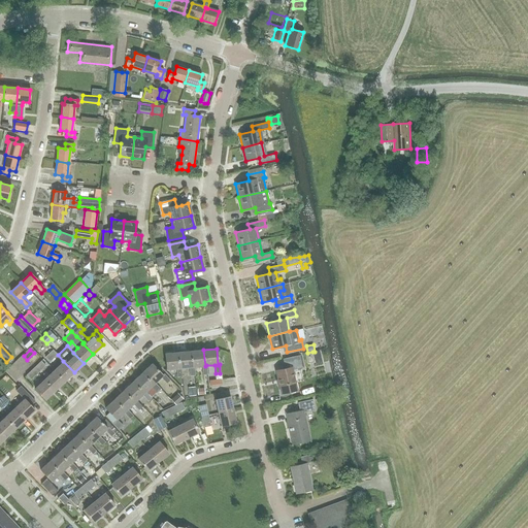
[(57,355),(53,350),(44,357),(50,362),(57,355)]
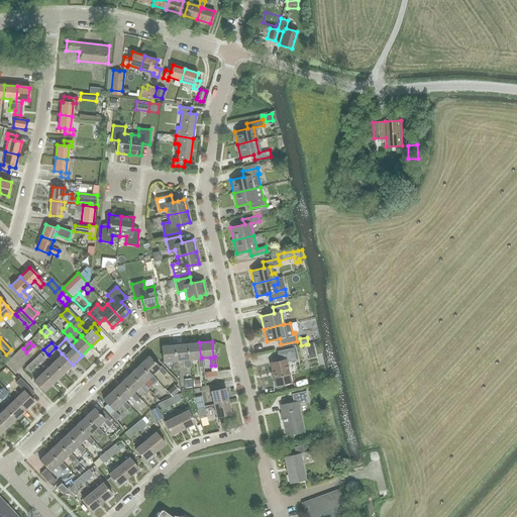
[(203,367),(202,357),(201,358),(199,342),(187,344),(188,359),(189,359),(190,359),(198,358),(199,368),(203,367)]
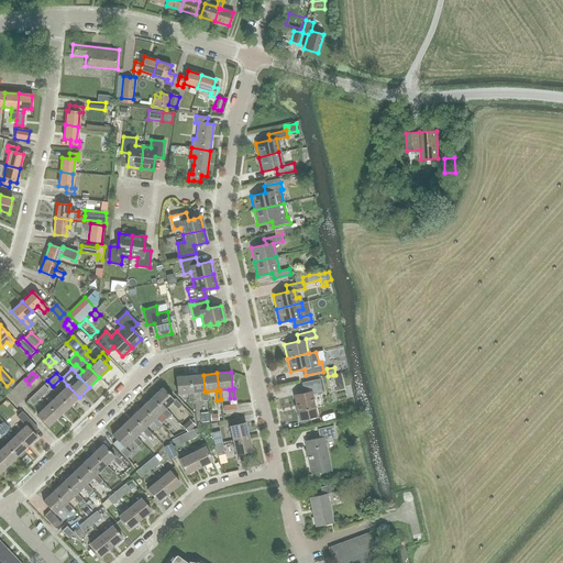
[(201,392),(202,401),(208,400),(207,392),(206,392),(205,392),(203,375),(194,375),(189,376),(191,393),(194,393),(201,392)]
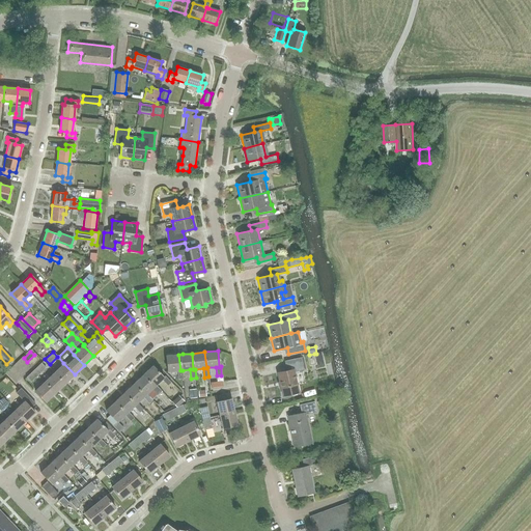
[(180,370),(178,355),(166,356),(167,371),(177,370),(178,380),(183,379),(183,370),(180,370)]
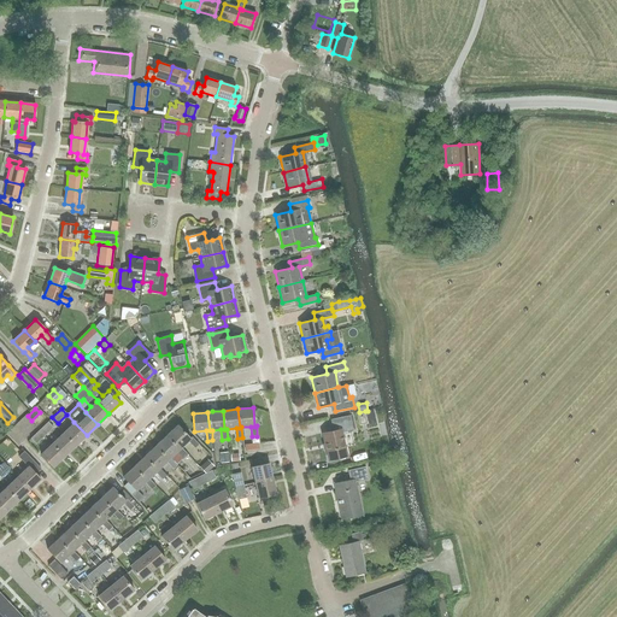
[(327,453),(329,460),(346,456),(346,453),(341,433),(353,430),(350,416),(330,419),(333,430),(323,433),(327,453)]
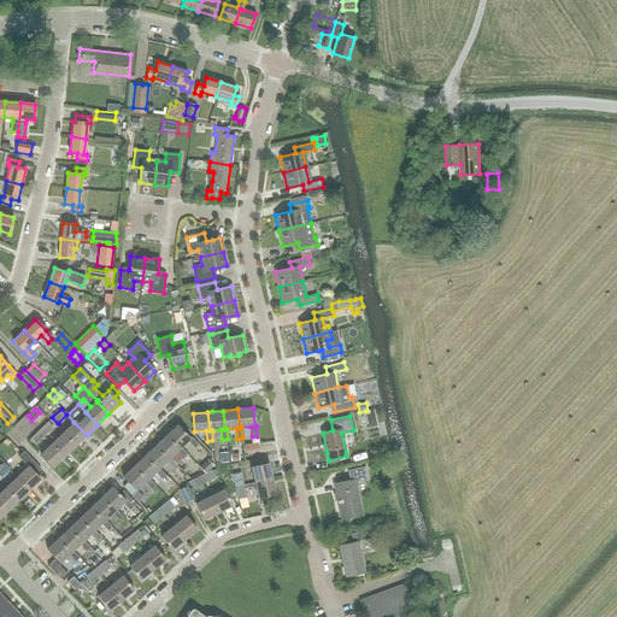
[(39,430),(43,436),(53,427),(47,422),(39,430)]
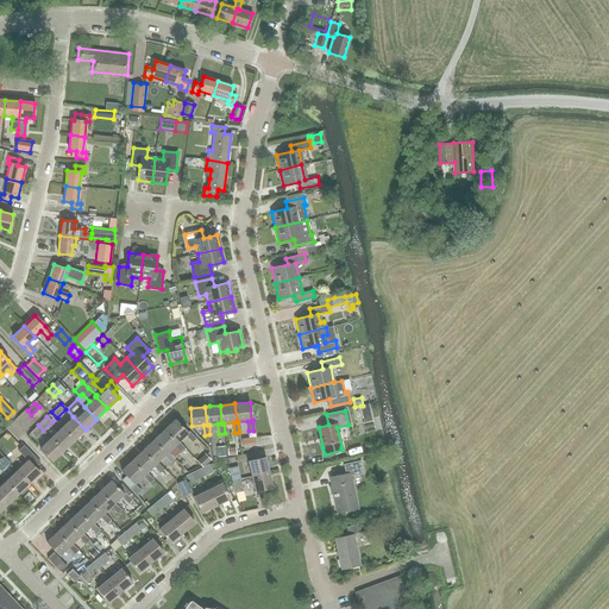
[(74,440),(86,429),(73,416),(62,427),(74,440)]
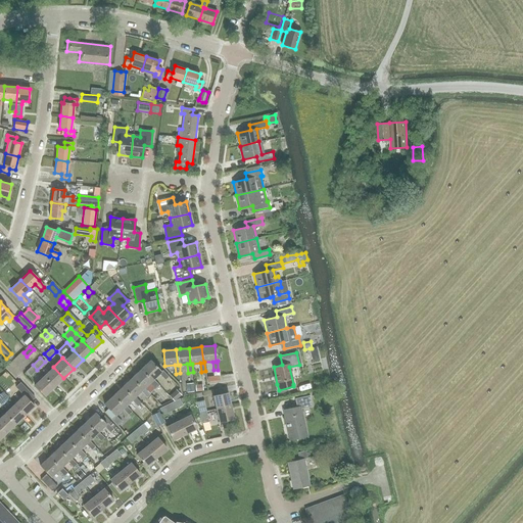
[(161,371),(150,360),(141,369),(152,381),(153,379),(159,374),(165,380),(169,377),(162,370),(161,371)]
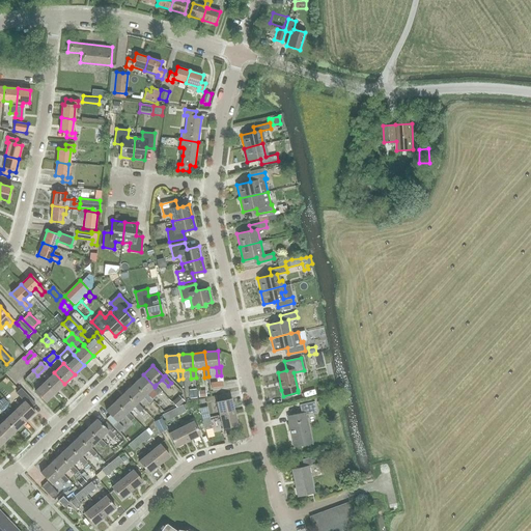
[(12,369),(7,373),(17,383),(21,379),(12,369)]
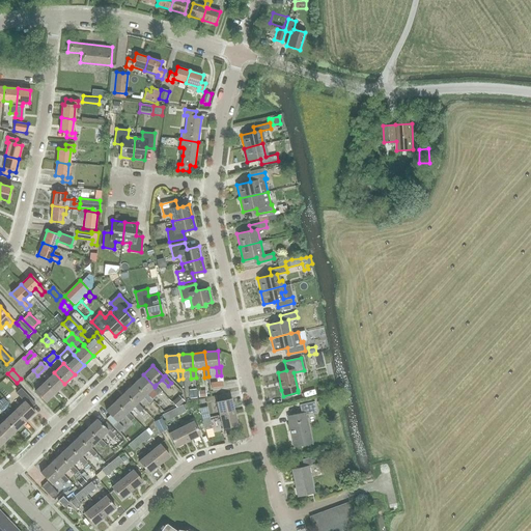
[(37,375),(33,370),(26,378),(30,382),(37,375)]
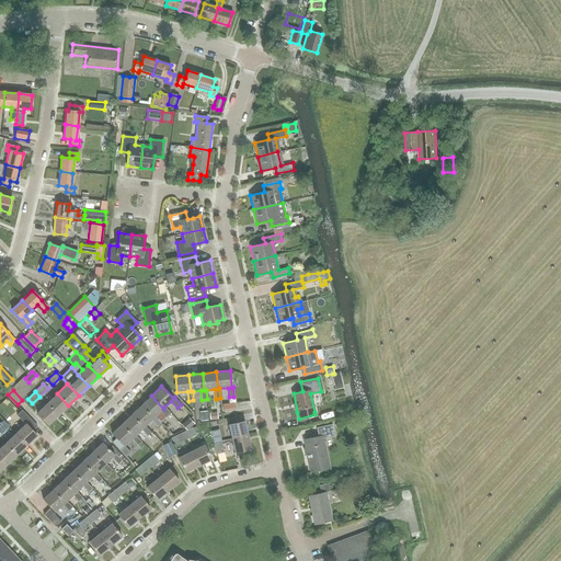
[(61,412),(68,405),(57,393),(47,403),(58,415),(61,412)]
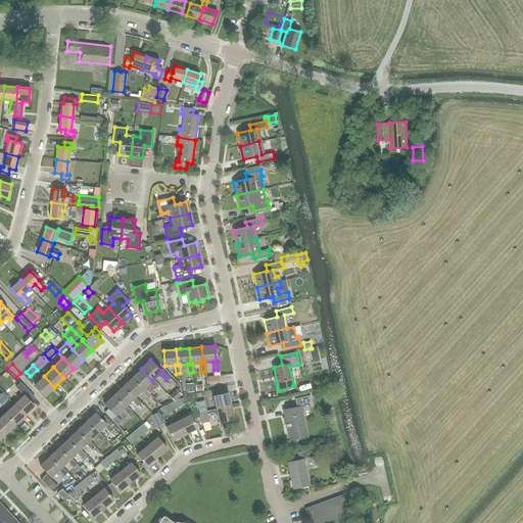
[(141,369),(132,378),(138,384),(143,389),(145,388),(148,384),(150,383),(152,384),(156,389),(159,385),(153,379),(152,381),(141,369)]
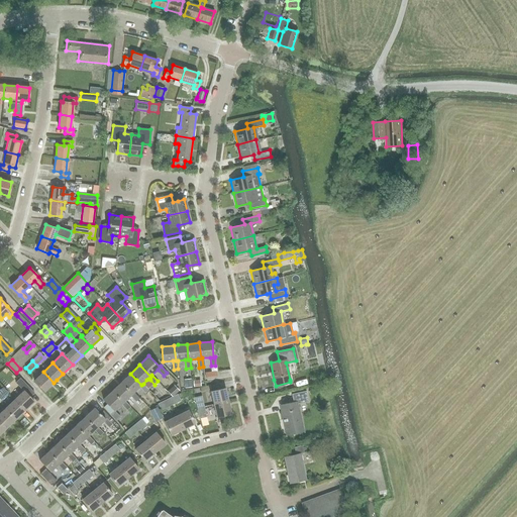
[(33,381),(43,392),(54,383),(43,372),(34,380),(33,381)]
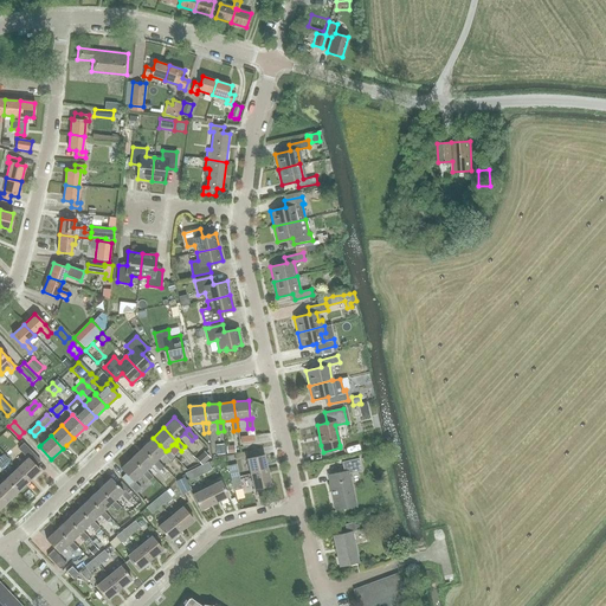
[(160,445),(153,438),(144,445),(142,447),(155,462),(158,461),(163,453),(171,461),(174,457),(168,450),(166,451),(160,445)]
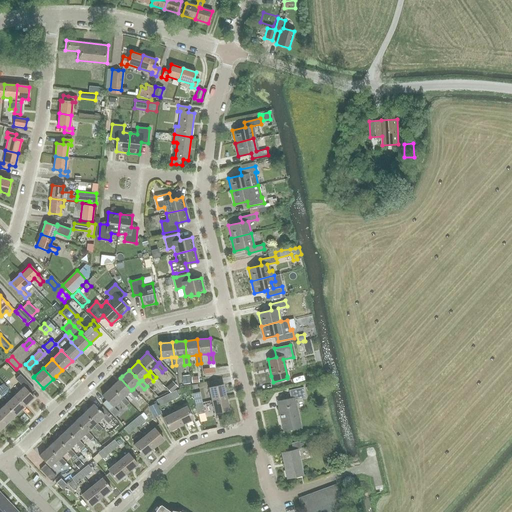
[(24,407),(34,397),(30,393),(34,389),(20,374),(15,379),(23,387),(14,396),(24,407)]
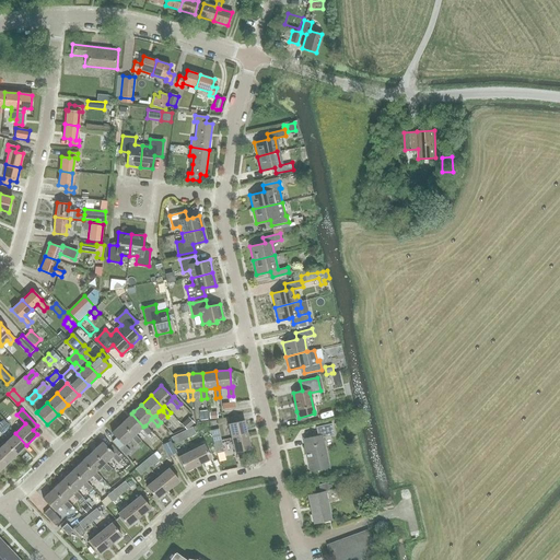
[(131,413),(121,423),(133,436),(136,434),(141,429),(148,435),(151,431),(146,426),(143,427),(131,413)]
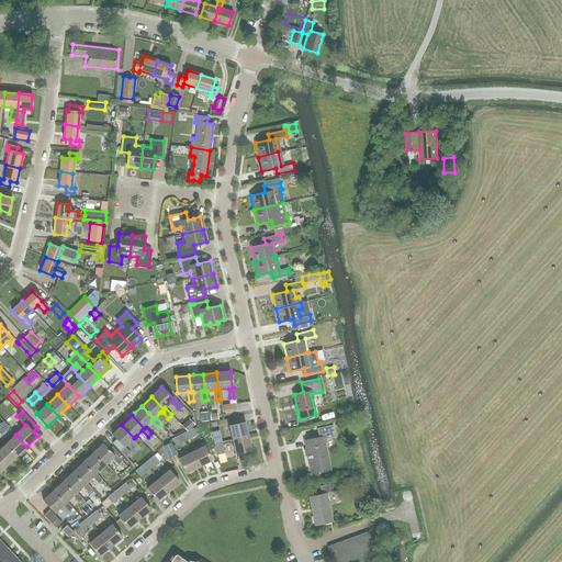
[(184,429),(187,431),(189,430),(192,427),(194,425),(190,419),(182,425),(184,429)]
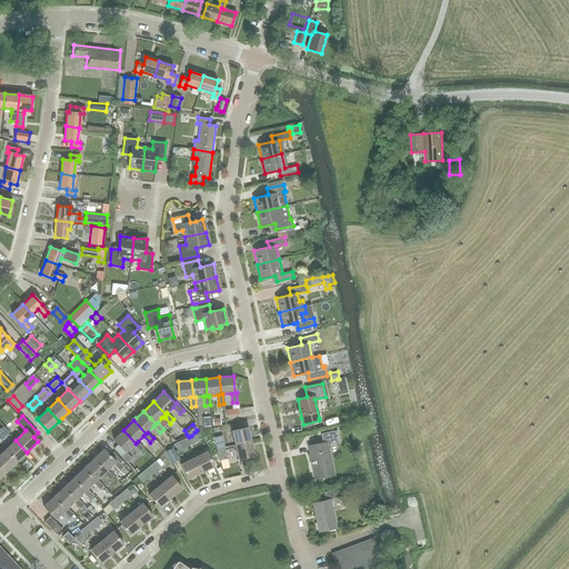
[(235,445),(251,441),(248,427),(231,431),(235,445)]
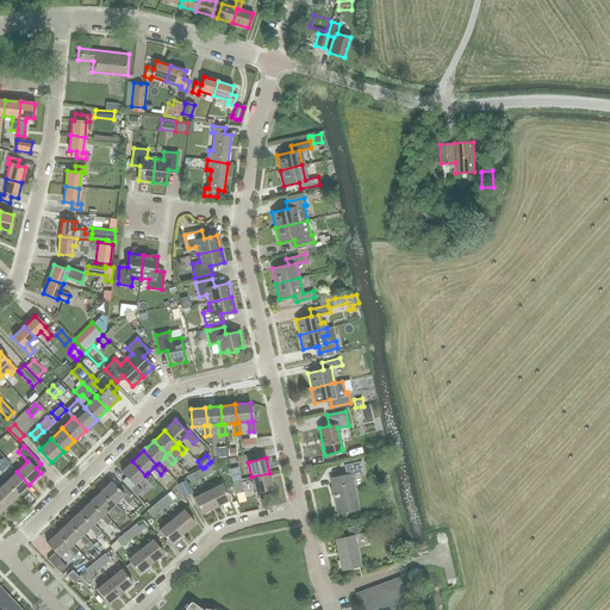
[(145,475),(132,461),(122,472),(126,477),(122,481),(130,490),(137,497),(142,492),(135,485),(143,477),(150,484),(154,480),(148,473),(145,475)]
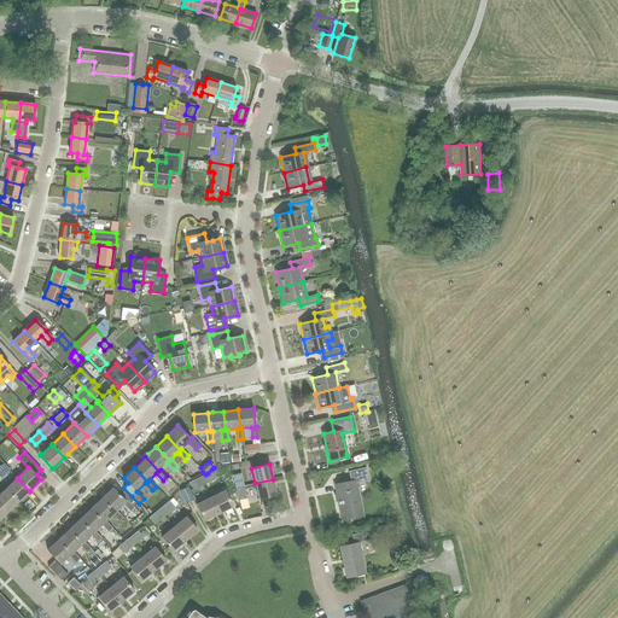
[(363,517),(356,483),(369,481),(366,467),(349,471),(350,481),(334,484),(343,520),(363,517)]
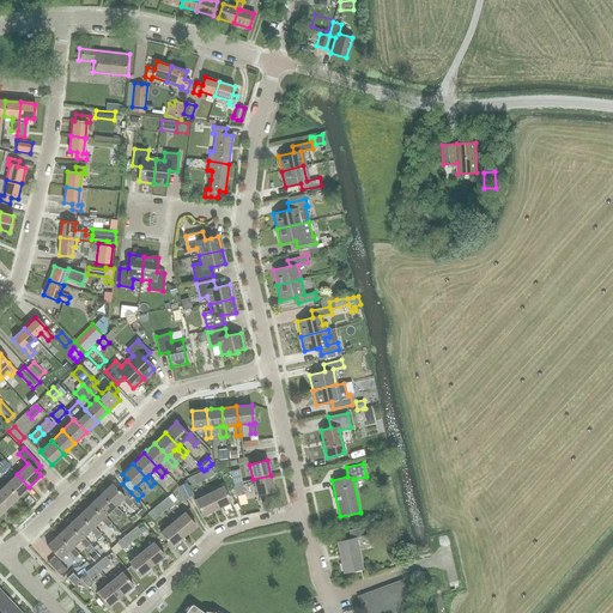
[(210,467),(206,469),(204,471),(199,473),(202,480),(211,477),(214,475),(210,467)]
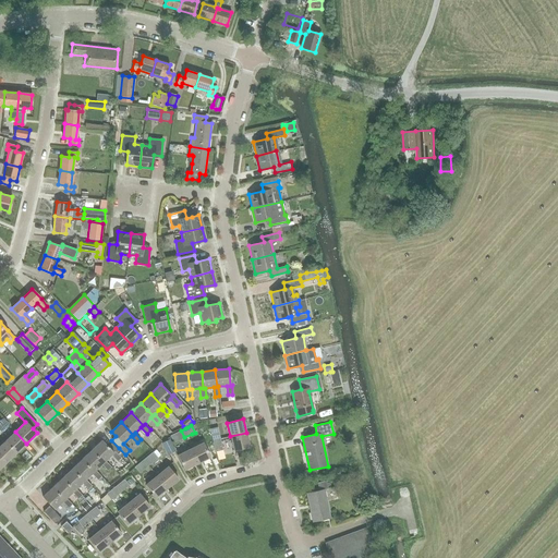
[(209,429),(213,440),(220,439),(218,427),(209,429)]
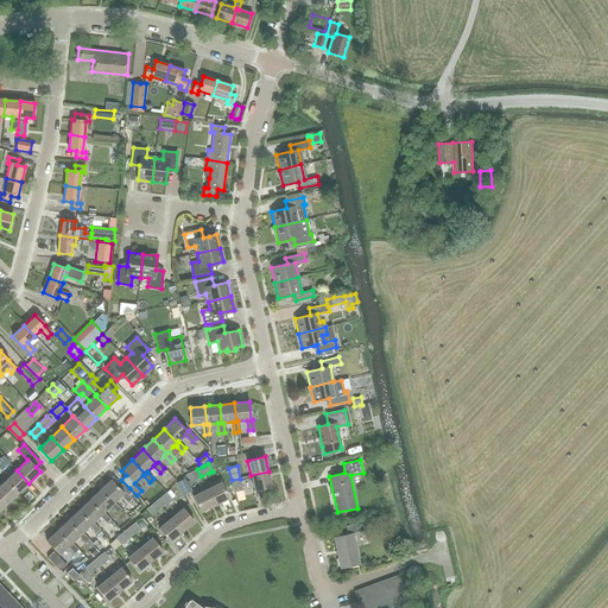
[(189,482),(201,476),(197,469),(185,475),(189,482)]
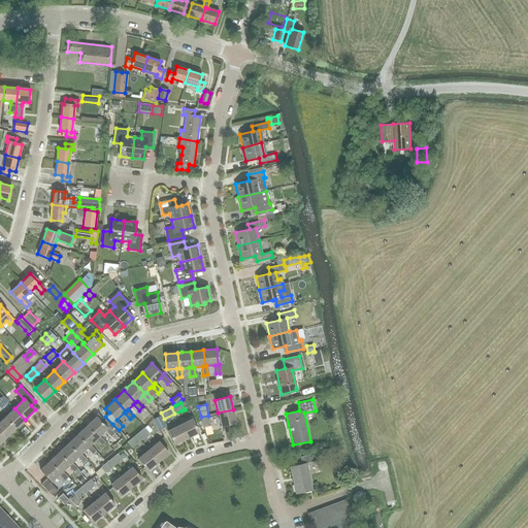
[(15,428),(25,420),(14,408),(4,417),(15,428)]
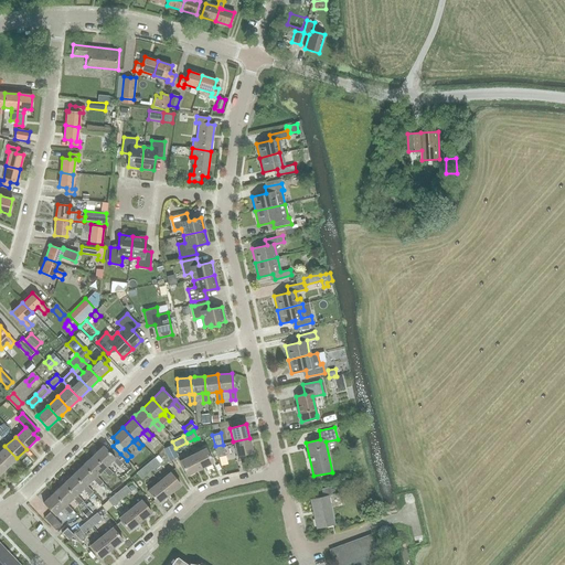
[(249,438),(233,441),(236,456),(253,452),(249,438)]
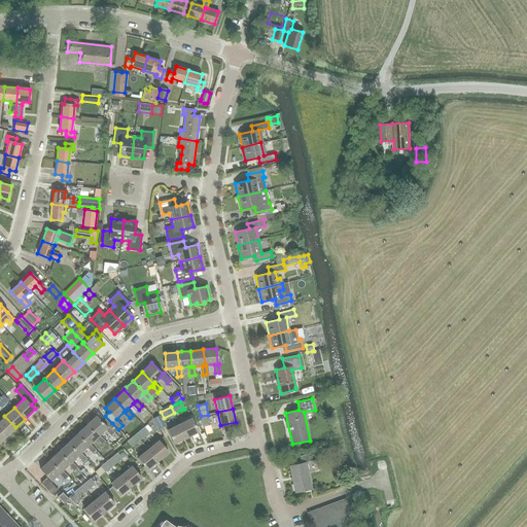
[(208,415),(201,416),(203,427),(210,425),(208,415)]
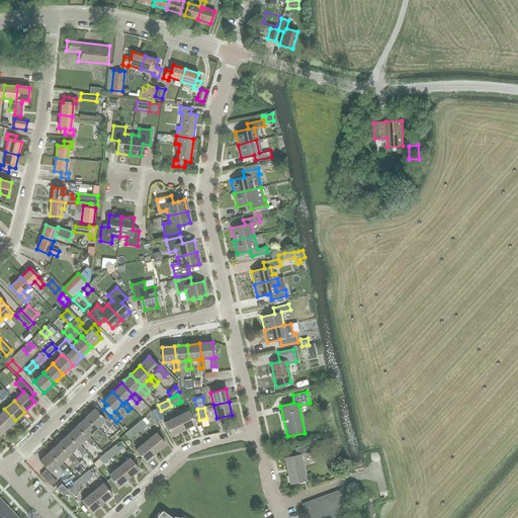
[(0,413),(0,423),(6,429),(15,420),(4,409),(0,413)]
